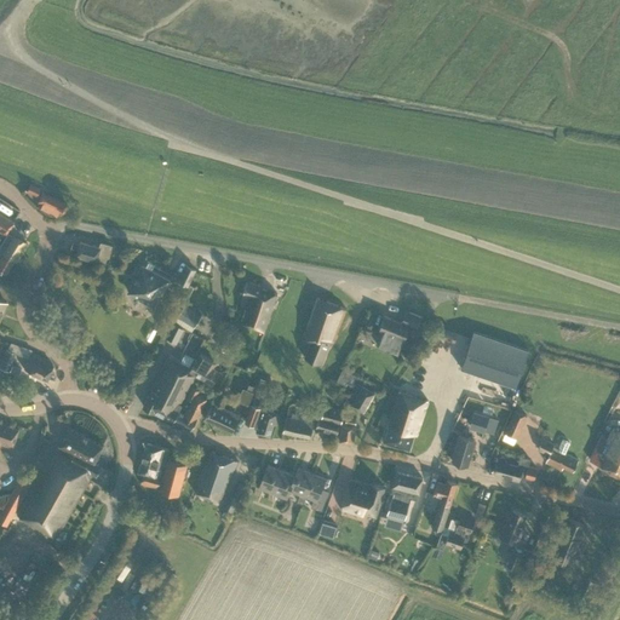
[(27,191),(34,194),(36,195),(40,189),(30,184),(27,191)]
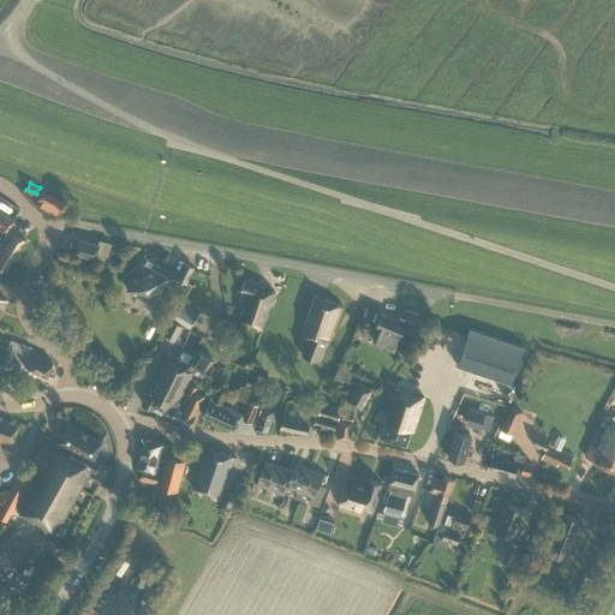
[(42,191),(41,192),(37,201),(42,202),(40,207),(55,214),(58,210),(61,212),(66,203),(42,191)]
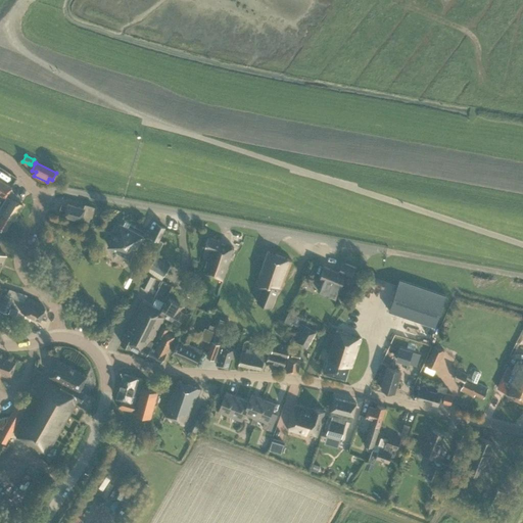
[(0,195),(4,198),(10,187),(0,181),(0,195)]
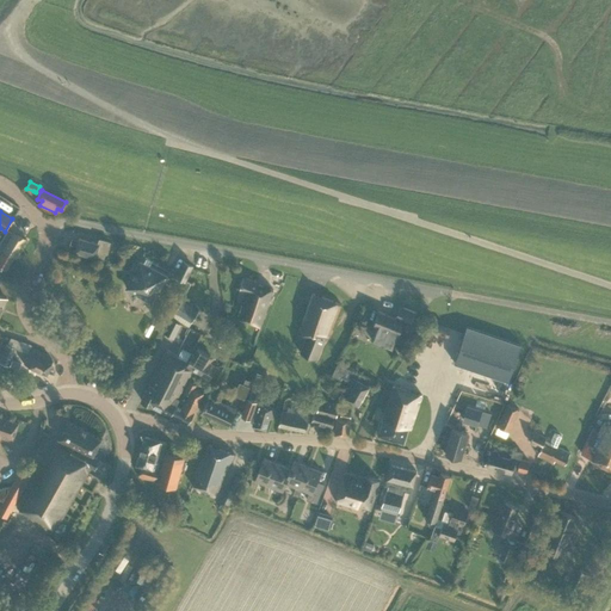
[(7,230),(0,241),(0,266),(5,270),(13,255),(17,258),(26,240),(12,232),(12,233),(7,230)]
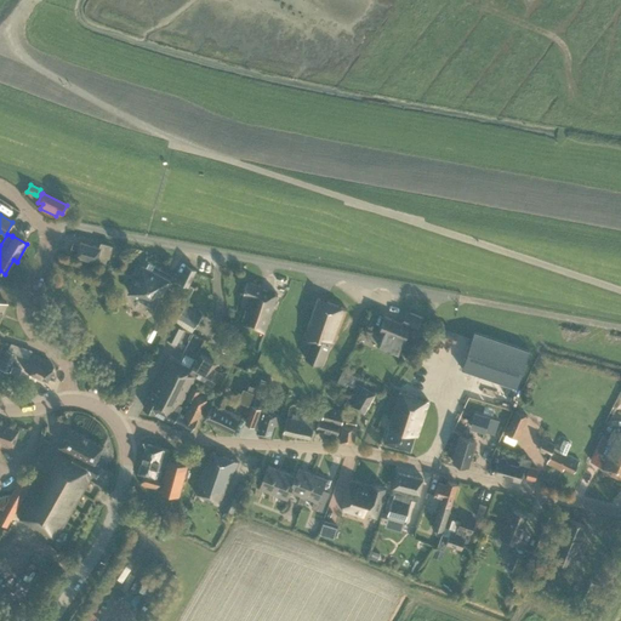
[(109,257),(112,246),(101,244),(100,248),(96,246),(80,241),(79,245),(73,243),(70,251),(77,254),(75,256),(104,265),(107,257),(109,257)]
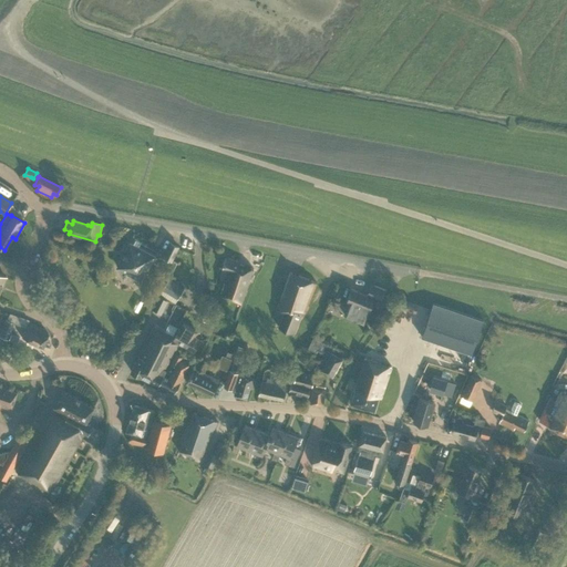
[(171,243),(164,257),(172,261),(178,247),(171,243)]
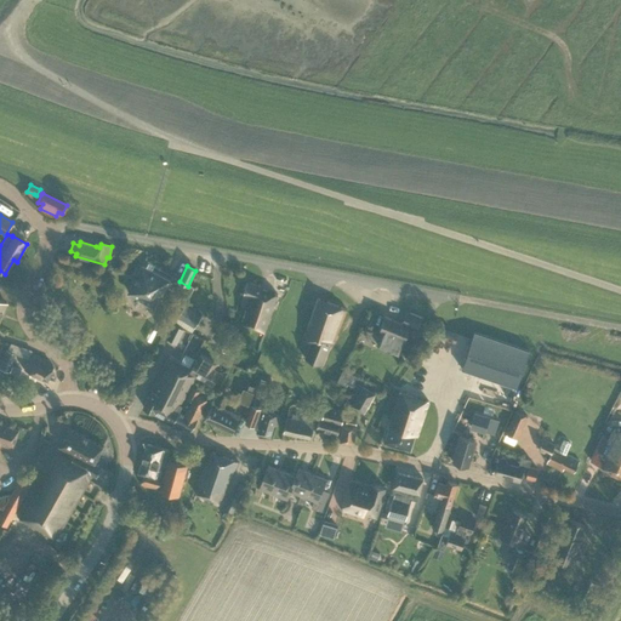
[(155,307),(169,280),(143,267),(130,292),(155,307)]
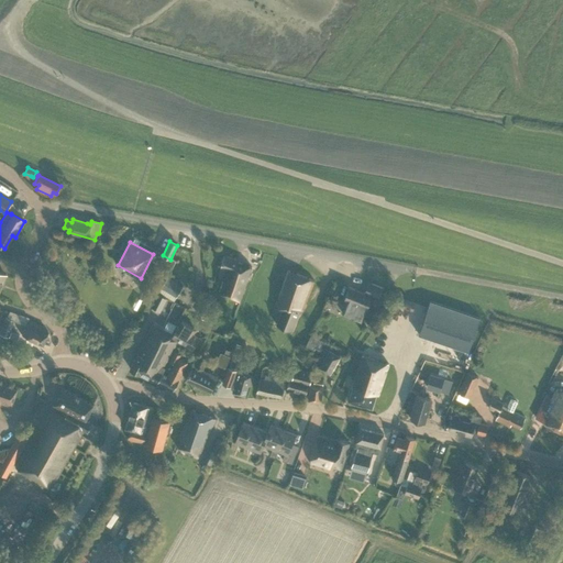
[(218,294),(240,301),(252,267),(236,262),(236,261),(224,256),(221,267),(228,269),(223,282),(222,282),(218,294)]
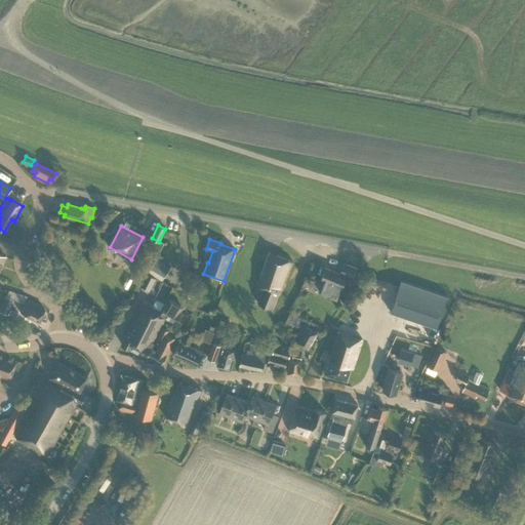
[(282,290),(293,261),(269,252),(255,288),(263,290),(257,303),(272,309),(280,289),(282,290)]
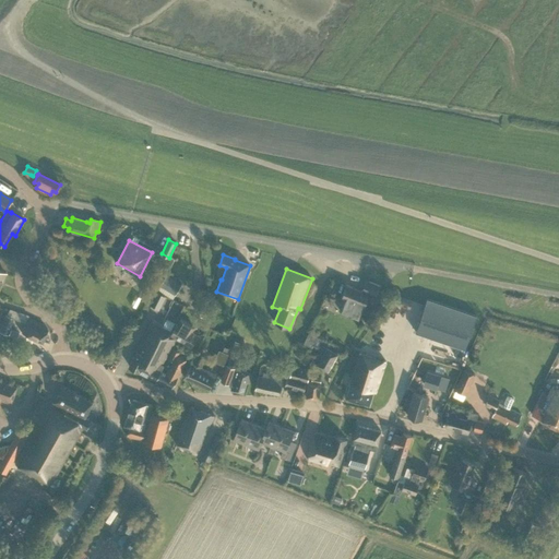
[(159,286),(175,295),(182,283),(167,274),(159,286)]
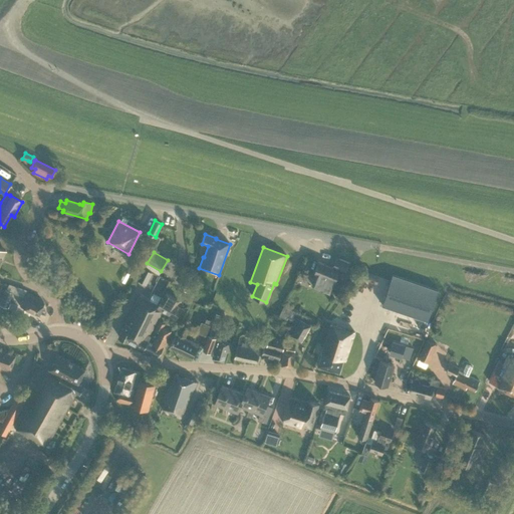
[(345,273),(349,263),(336,258),(333,267),(319,262),(314,274),(317,275),(312,286),(329,293),(334,282),(339,270),(345,273)]
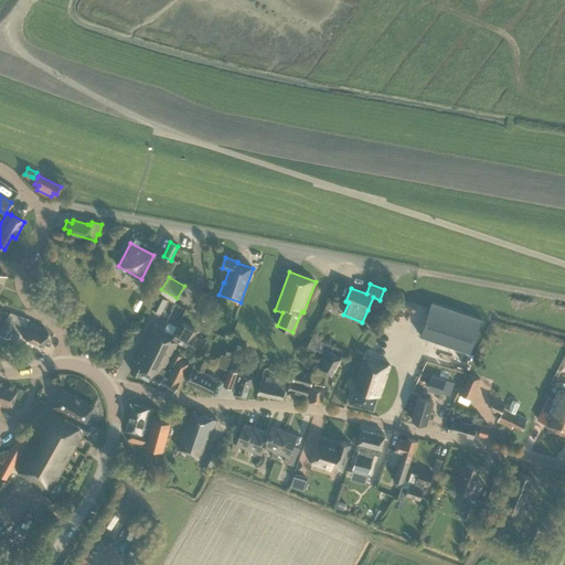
[(151,310),(159,313),(167,300),(158,296),(151,310)]
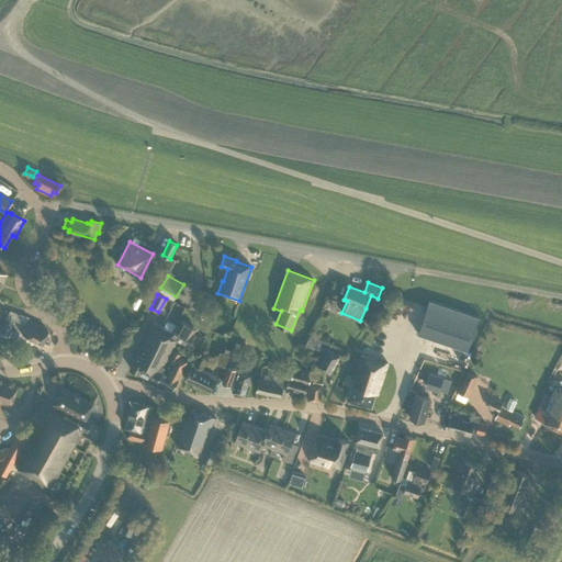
[(429,301),(418,334),(468,351),(479,317),(429,301)]
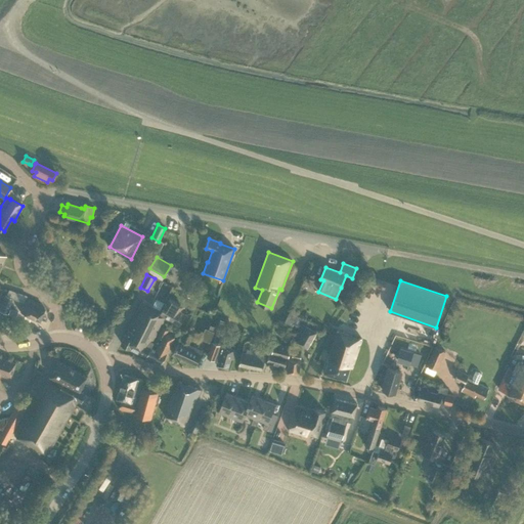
[(190,289),(186,295),(191,298),(195,292),(190,289)]
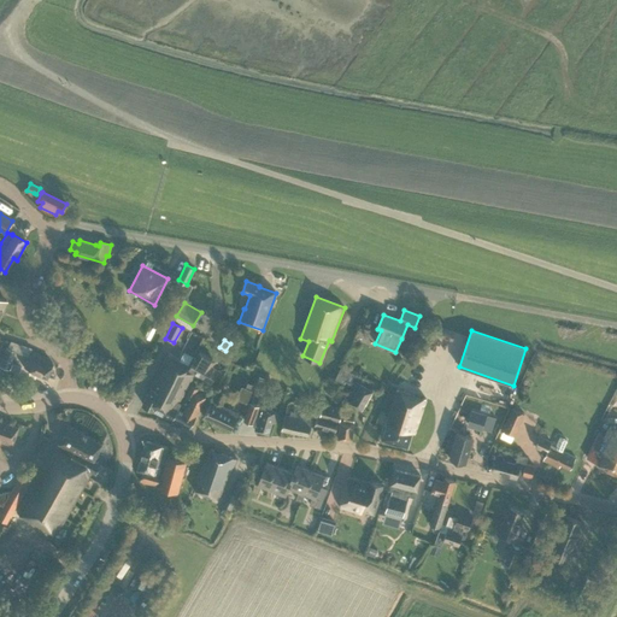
[(0,366),(7,370),(15,352),(6,348),(0,363),(0,366)]
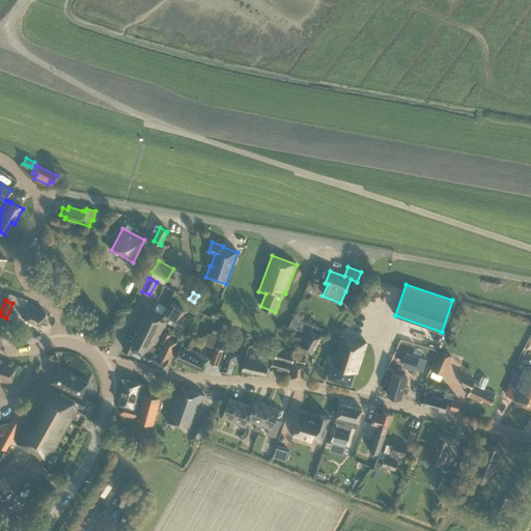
[(20,316),(39,325),(45,313),(43,309),(26,302),(20,316)]
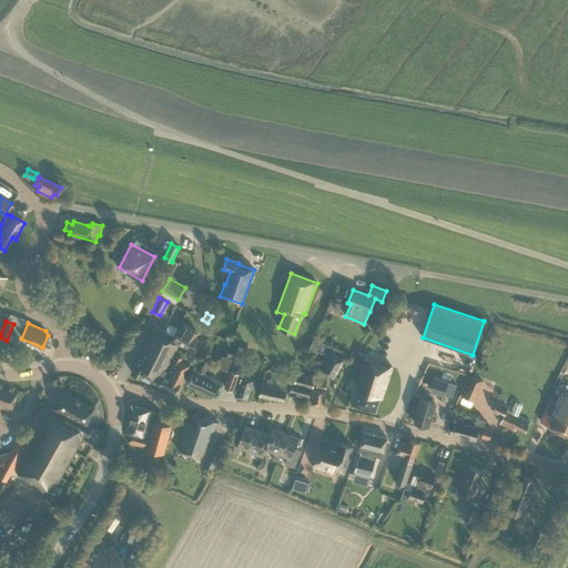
[(200,331),(190,325),(190,326),(184,323),(173,341),(193,353),(201,341),(195,337),(200,331)]
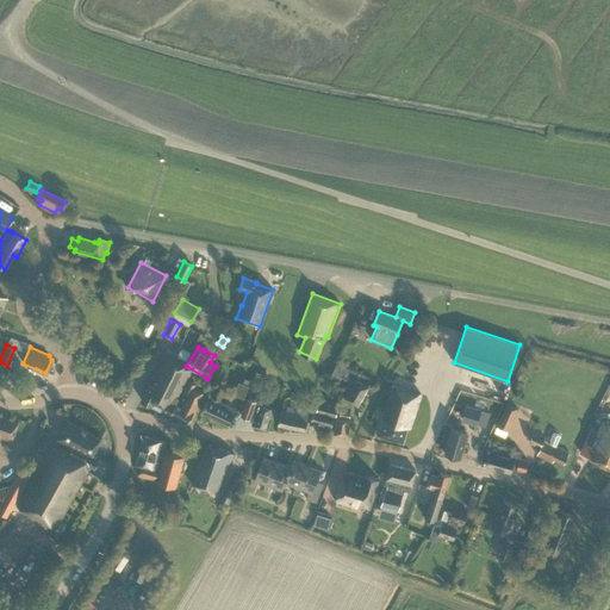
[(178,403),(180,398),(179,398),(193,371),(184,366),(187,361),(166,350),(141,399),(153,405),(172,414),(178,403)]
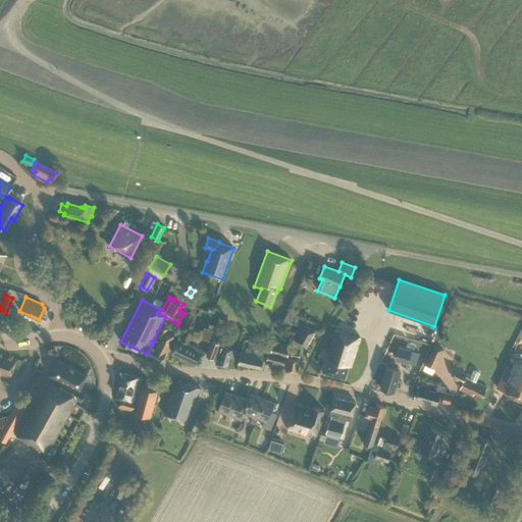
[(17,311),(10,308),(7,313),(15,316),(17,311)]
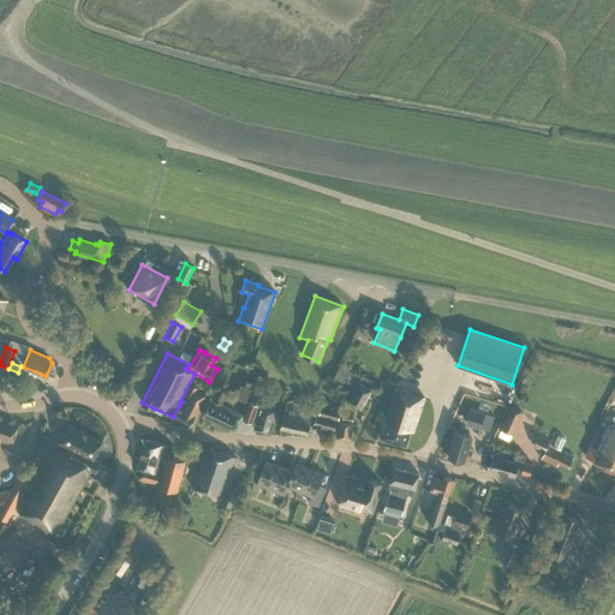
[(340,366),(334,378),(344,382),(345,380),(348,382),(353,374),(340,366)]
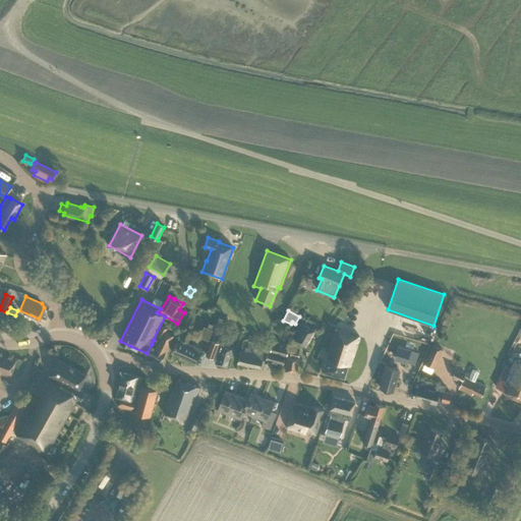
[(220,319),(217,328),(226,331),(230,323),(220,319)]
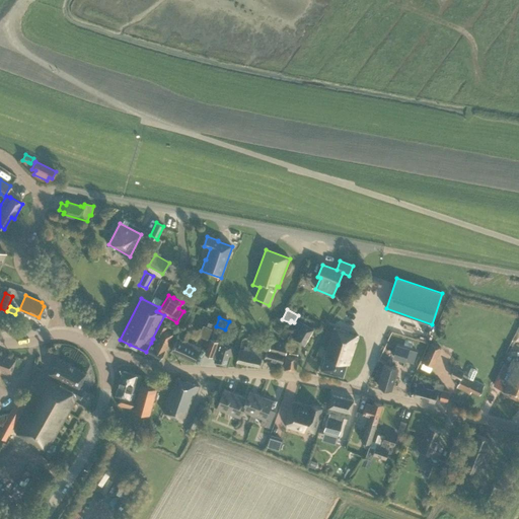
[(300,321),(294,331),(298,334),(295,339),(304,345),(313,329),(300,321)]
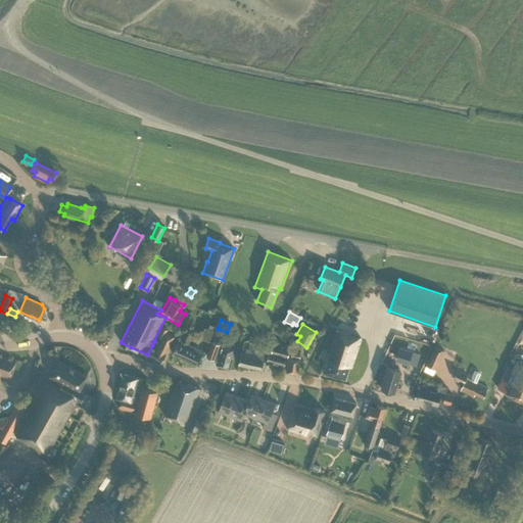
[(153,345),(152,345),(147,354),(160,363),(167,352),(174,337),(167,333),(168,329),(162,327),(153,345)]
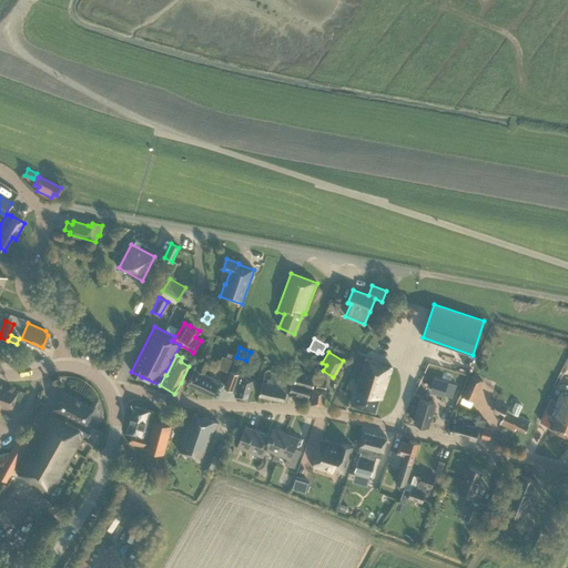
[(196,368),(204,373),(210,362),(201,357),(196,368)]
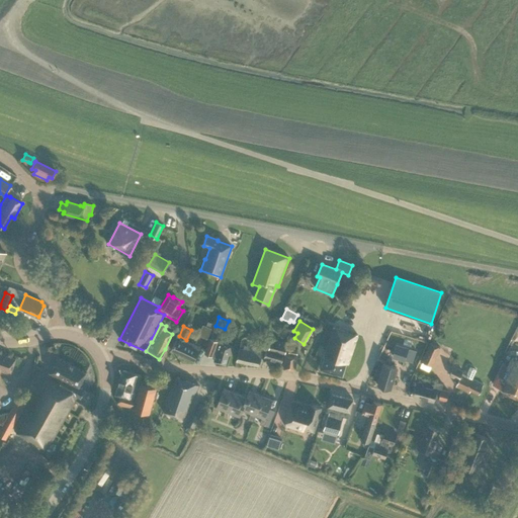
[(346,363),(348,364),(358,335),(333,327),(324,356),(325,357),(321,369),(342,375),(346,363)]
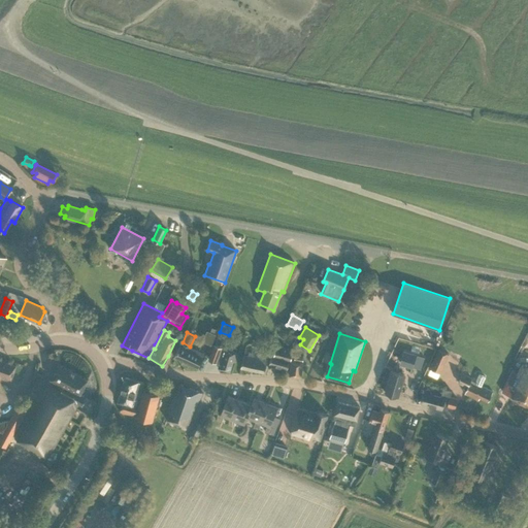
[(174,357),(198,368),(204,355),(189,348),(188,350),(179,345),(174,357)]
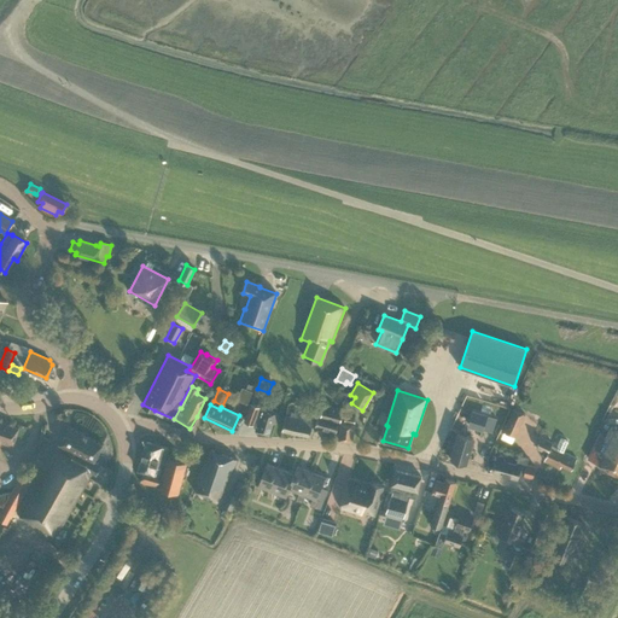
[(340,423),(342,414),(343,409),(325,404),(320,417),(318,417),(315,426),(336,432),(339,423),(340,423)]
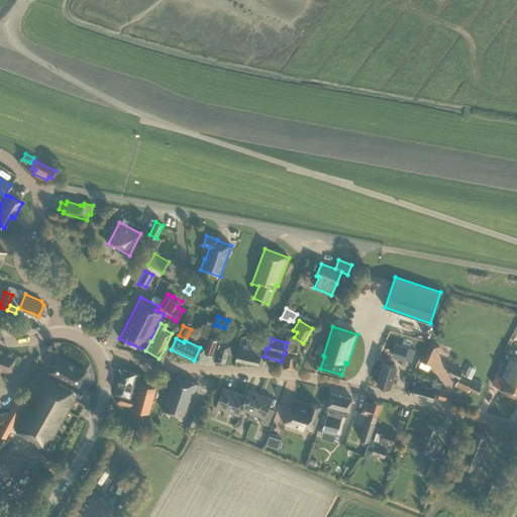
[(230,354),(233,345),(227,343),(228,340),(223,339),(222,342),(217,340),(215,347),(217,348),(213,360),(225,365),(228,354),(230,354)]
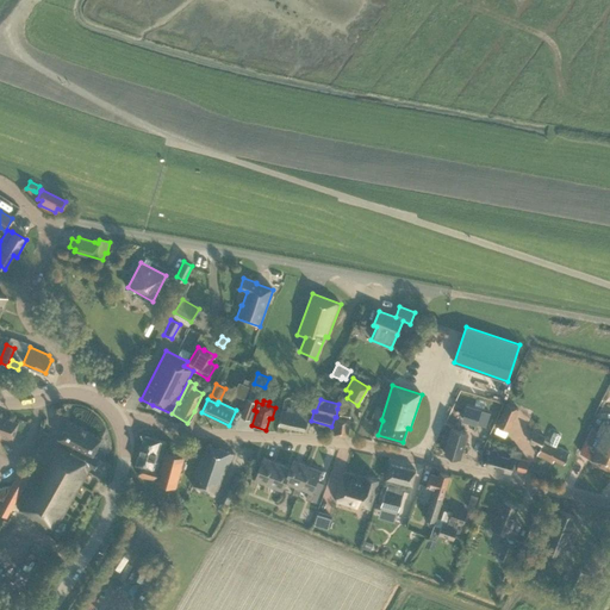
[(240,422),(247,424),(253,404),(246,402),(240,422)]
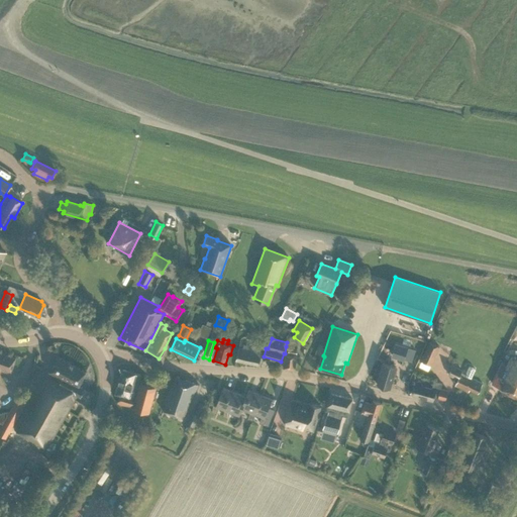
[(235,360),(247,363),(251,346),(246,345),(247,341),(244,340),(242,349),(238,348),(235,360)]
